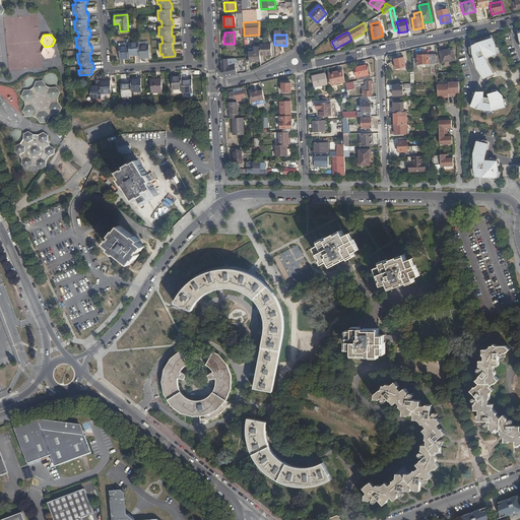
[(476,42),(470,46),(476,69),(483,79),(492,73),(484,58),(496,53),(495,45),(492,38),(476,42)]
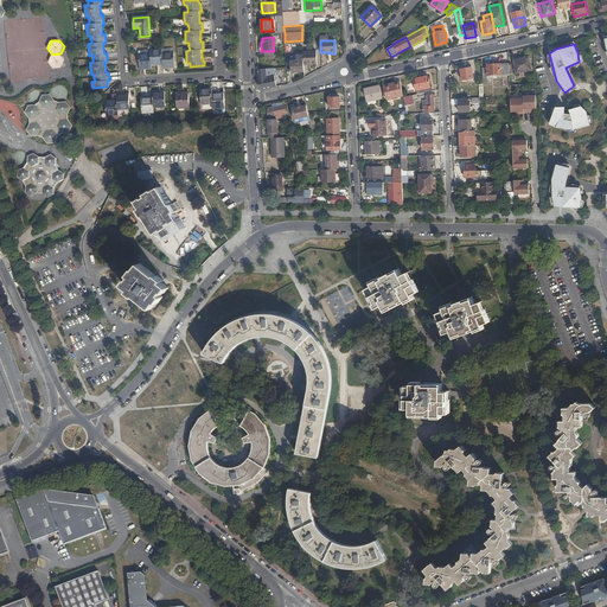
[(163,52),(163,49),(151,50),(151,53),(139,55),(140,70),(152,69),(152,65),(163,64),(163,68),(176,68),(174,52),(173,52),(164,52),(163,52)]
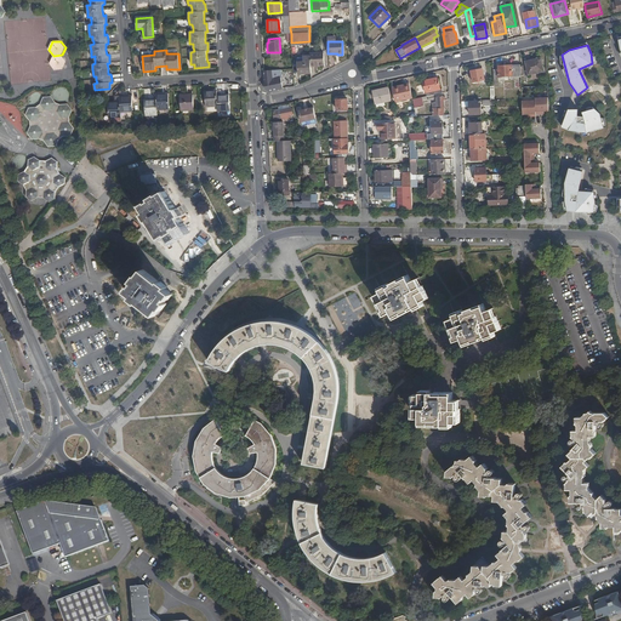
[(324,53),(311,53),(311,56),(311,67),(315,67),(315,66),(324,64),(324,53)]
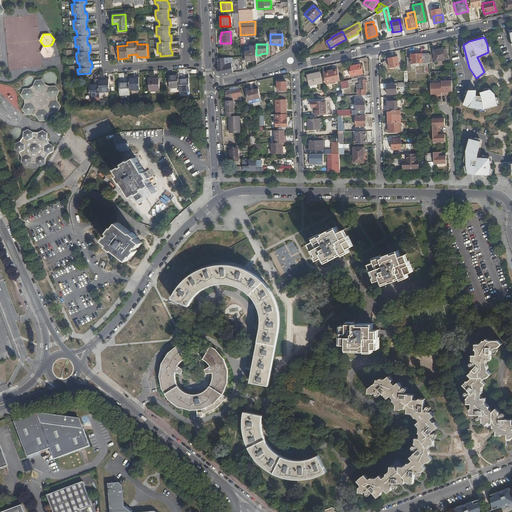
[(51,45),(44,46),(42,52),(46,58),(52,57),(55,51),(51,45)]
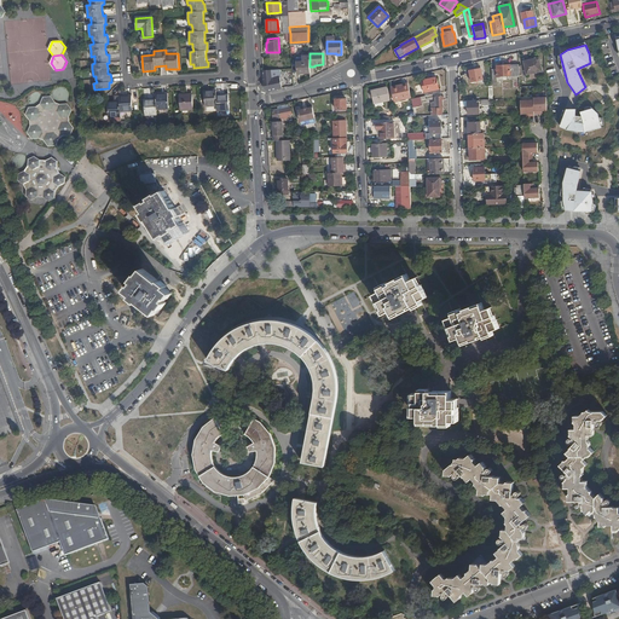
[(298,74),(310,74),(310,67),(310,56),(304,56),(304,57),(304,61),(296,62),(298,74)]
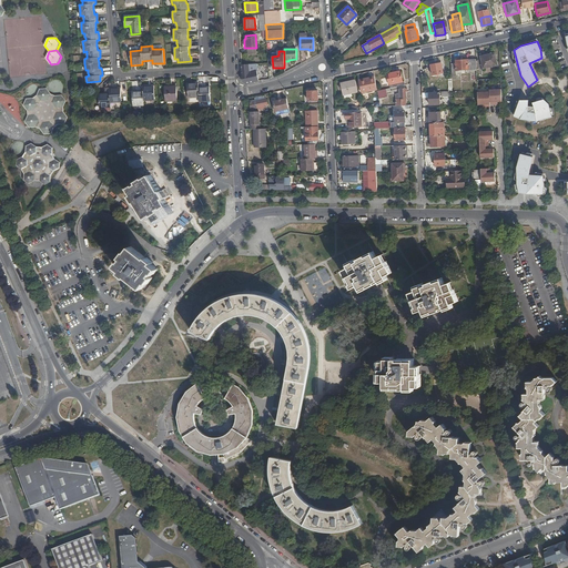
[(480,68),(493,68),(492,56),(480,57),(480,68)]
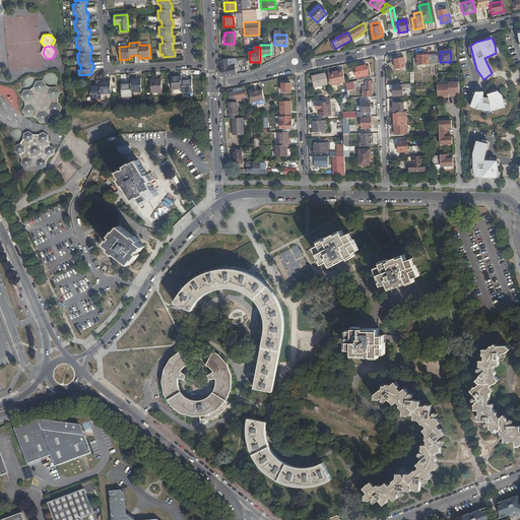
[(417,58),(413,58),(413,70),(417,70),(417,64),(437,63),(436,55),(417,56),(417,58)]
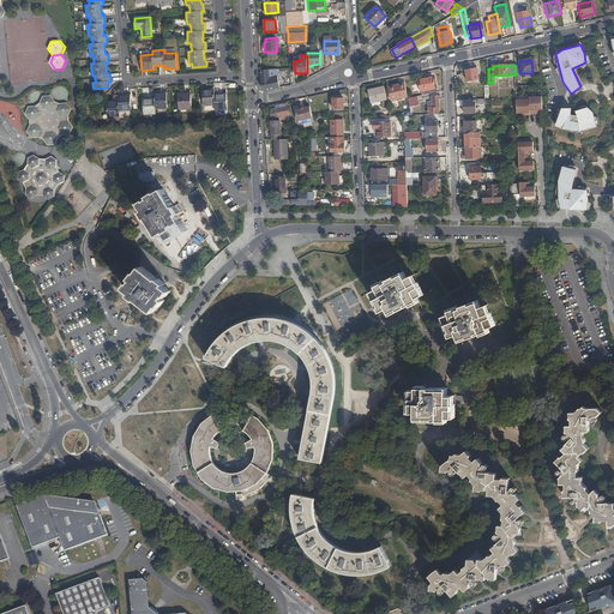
[(280,88),(277,68),(262,70),(263,89),(266,91),(280,88)]
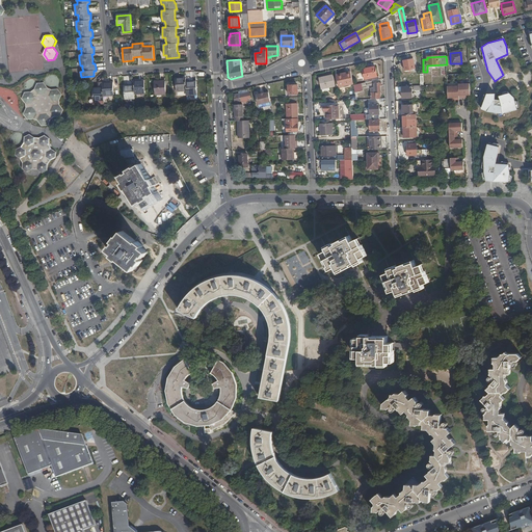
[(416,69),(414,59),(403,61),(405,71),(416,69)]
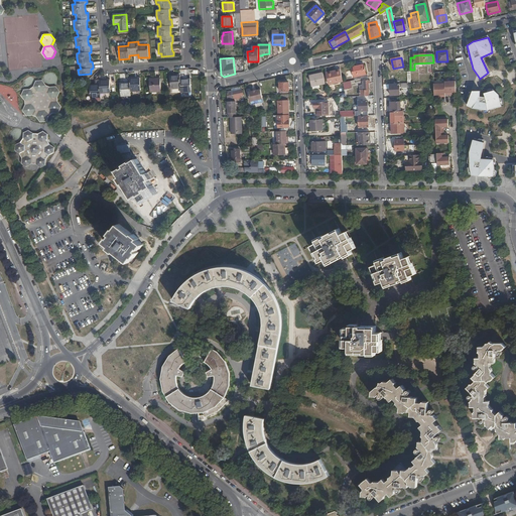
[(352,67),(355,80),(368,78),(367,75),(366,75),(364,63),(352,67)]
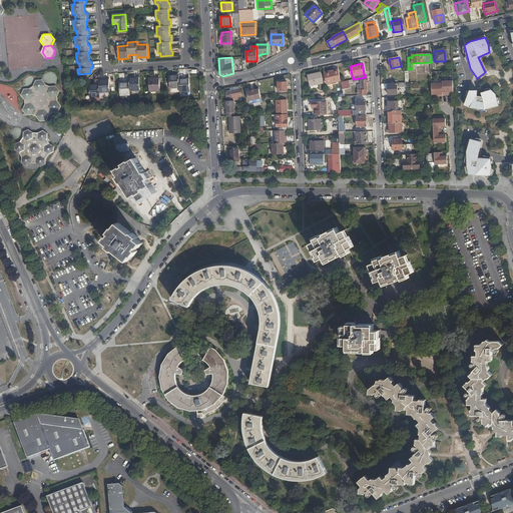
[(332,83),(341,81),(339,70),(326,73),(327,78),(326,78),(327,81),(331,80),(332,83)]
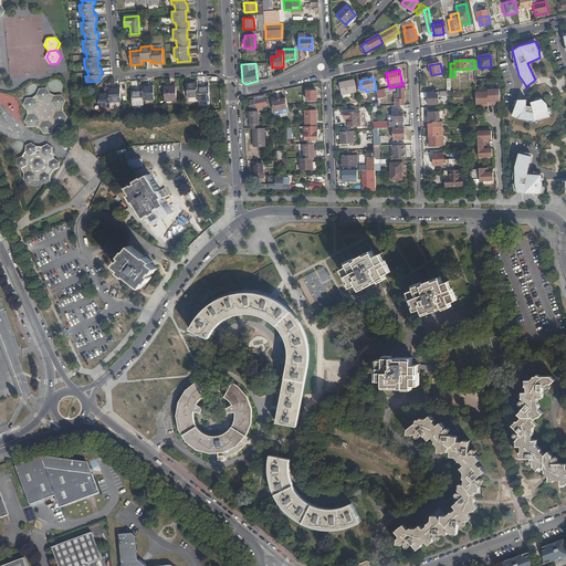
[(342,94),(356,92),(354,80),(339,83),(342,94)]
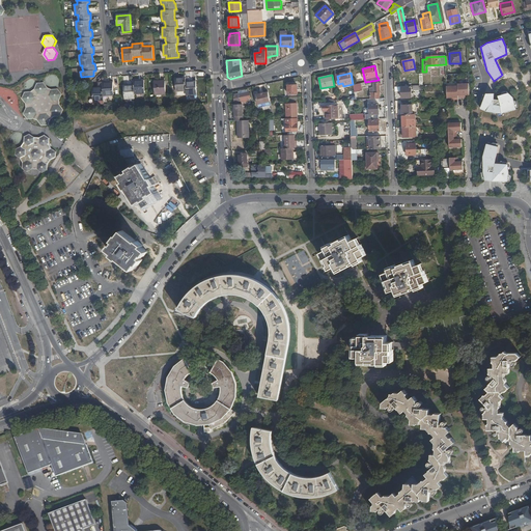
[(185,78),(175,78),(175,91),(186,90),(187,95),(196,94),(196,81),(186,82),(185,78)]
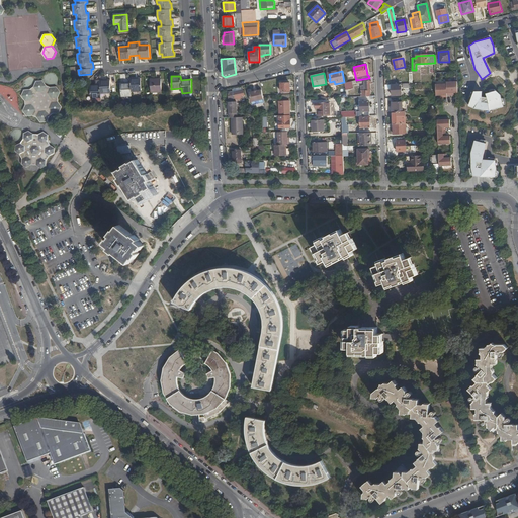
[(141,91),(141,78),(131,78),(131,84),(120,84),(121,97),(132,96),(131,92),(141,91)]
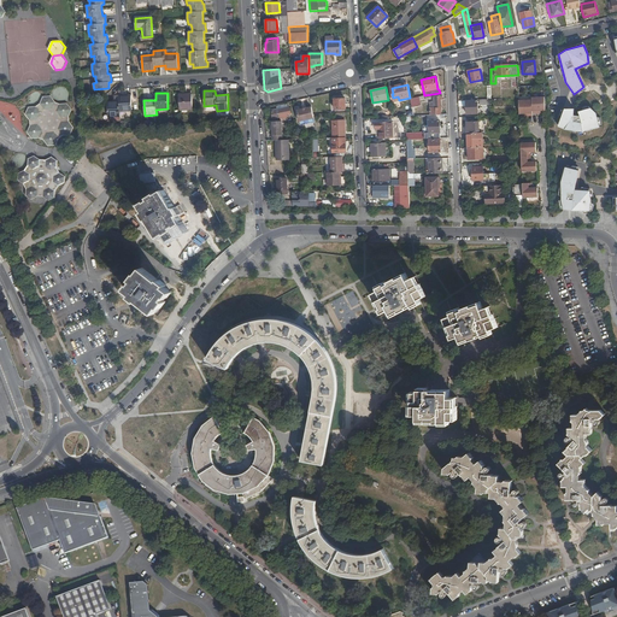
[(193,110),(192,94),(178,94),(180,110),(193,110)]
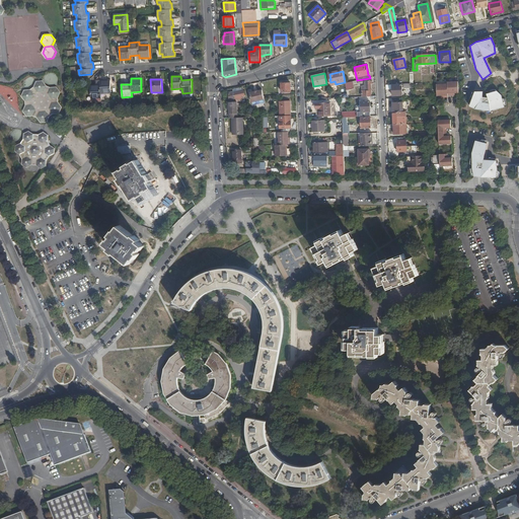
[(38,118),(41,123),(48,122),(50,117),(54,114),(60,114),(63,107),(59,101),(59,97),(61,92),(57,86),(51,87),(47,85),(44,80),(36,81),(34,87),(30,89),(24,90),(22,96),(25,101),(25,105),(23,112),(27,117),(33,116),(38,118)]
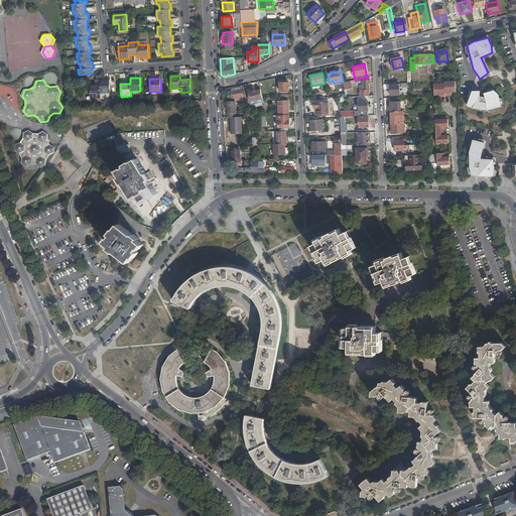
[(99,80),(99,85),(90,85),(91,98),(101,98),(100,94),(110,93),(109,80),(99,80)]
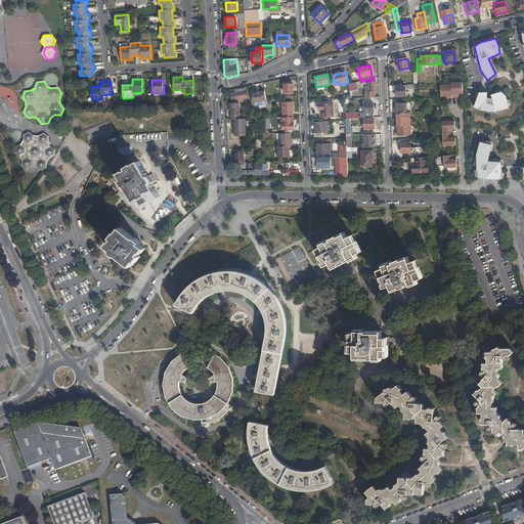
[(365,87),(365,98),(375,97),(375,85),(376,85),(376,82),(367,83),(368,87),(365,87)]
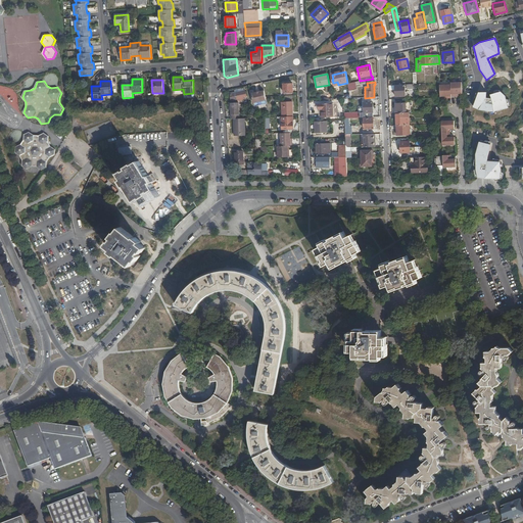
[(293,93),(293,84),(283,84),(284,93),(293,93)]
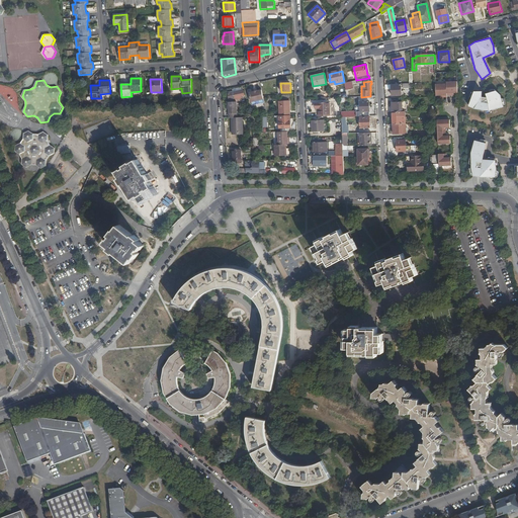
[(457,83),(446,83),(447,85),(447,95),(451,94),(451,92),(458,92),(457,83)]
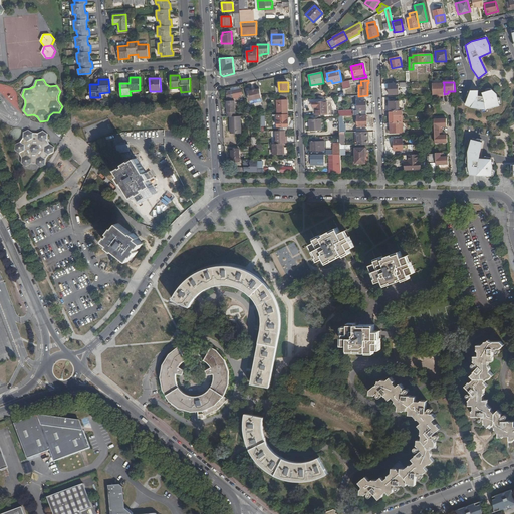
[(399,94),(399,84),(389,84),(389,88),(389,95),(399,94)]
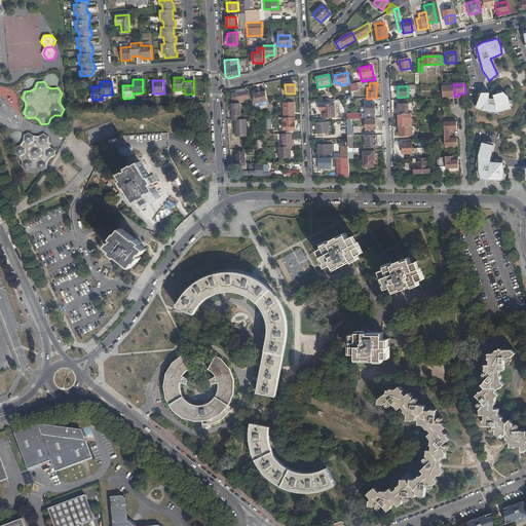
[(454,86),(443,87),(443,97),(450,97),(450,99),(454,98),(454,97),(454,86)]
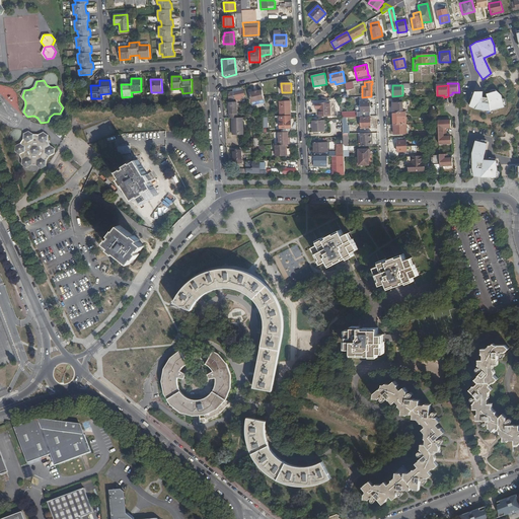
[(229,94),(229,99),(234,97),(242,96),(245,95),(243,90),(229,94)]
